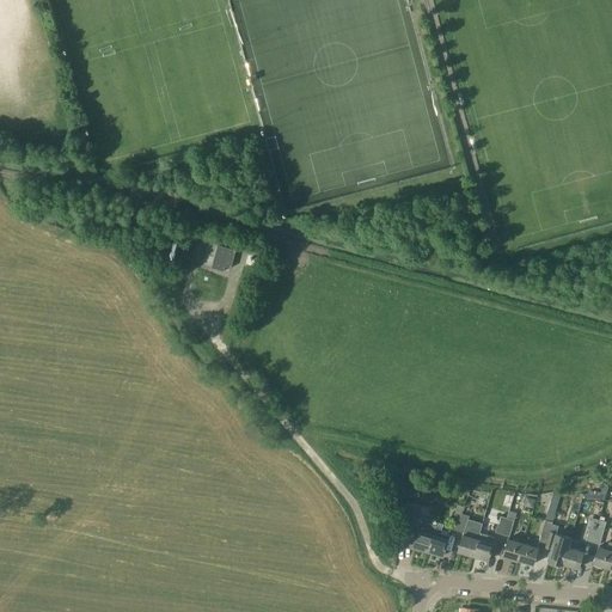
[(225,267),(231,268),(236,250),(218,244),(212,268),(224,271),(225,267)]
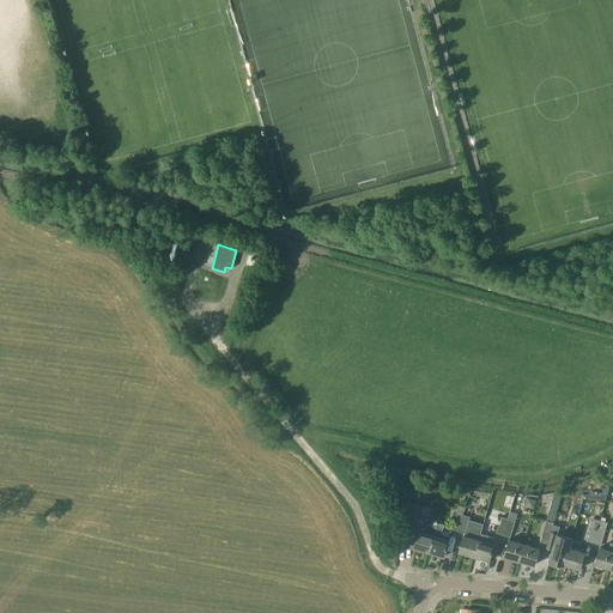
[(553,493),(540,538),(547,540),(553,523),(552,522),(560,495),(553,493)]
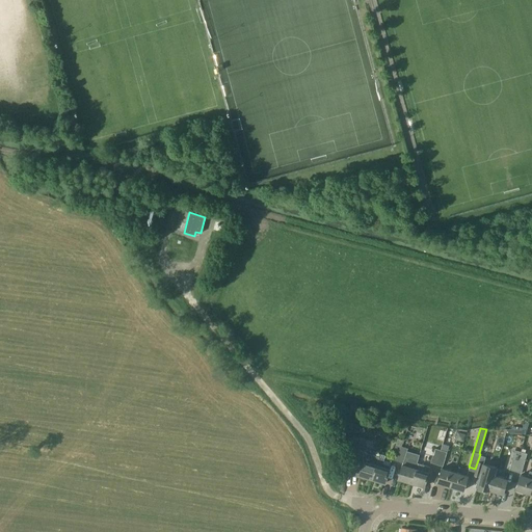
[(391,459),(397,461),(401,447),(403,441),(397,439),(396,445),(395,445),(391,459)]
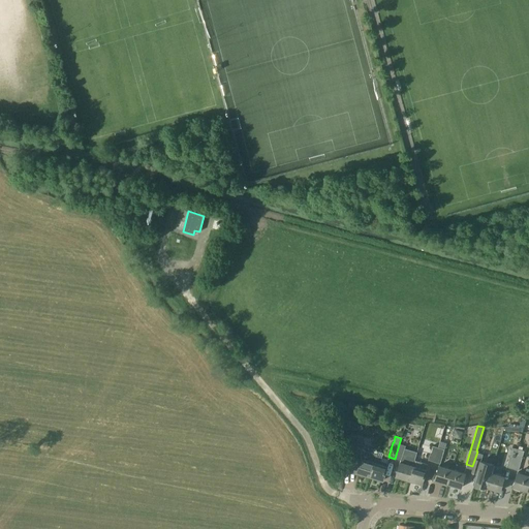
[(345,446),(344,461),(350,462),(359,462),(356,472),(370,476),(376,454),(362,449),(362,447),(363,439),(353,438),(352,446),(345,446)]
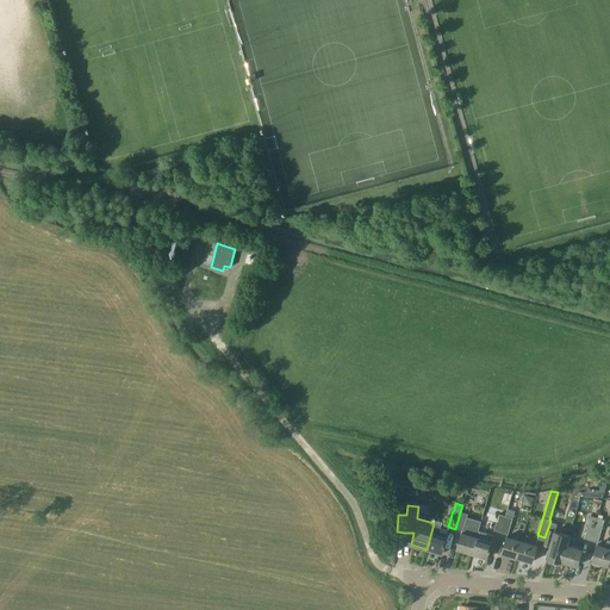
[(455,529),(461,530),(464,526),(467,514),(460,512),(455,529)]
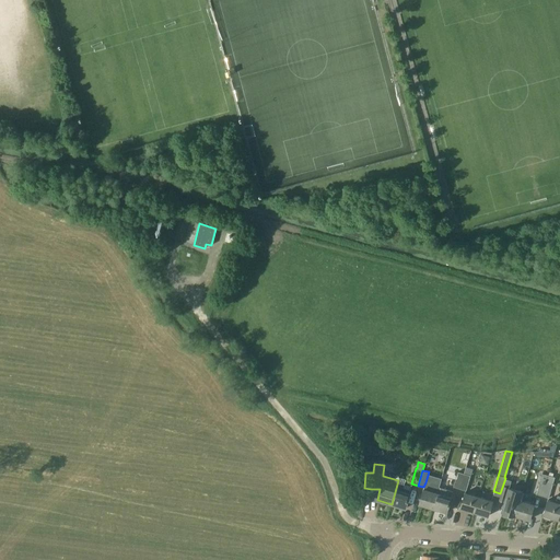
[(464,474),(457,471),(452,487),(459,489),(464,474)]
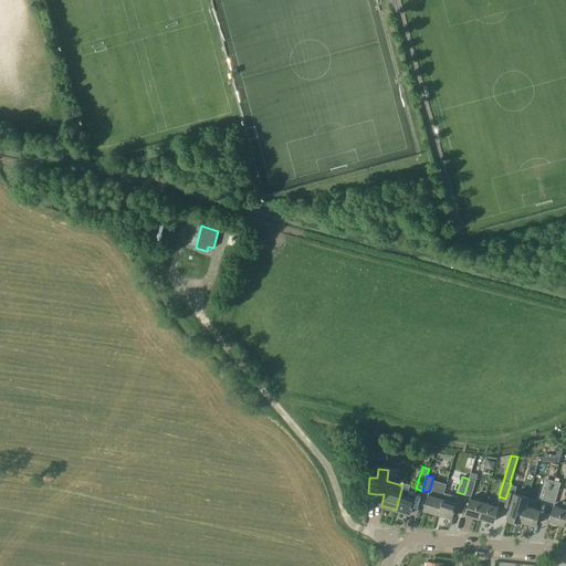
[(469,479),(464,494),(470,496),(474,480),(469,479)]
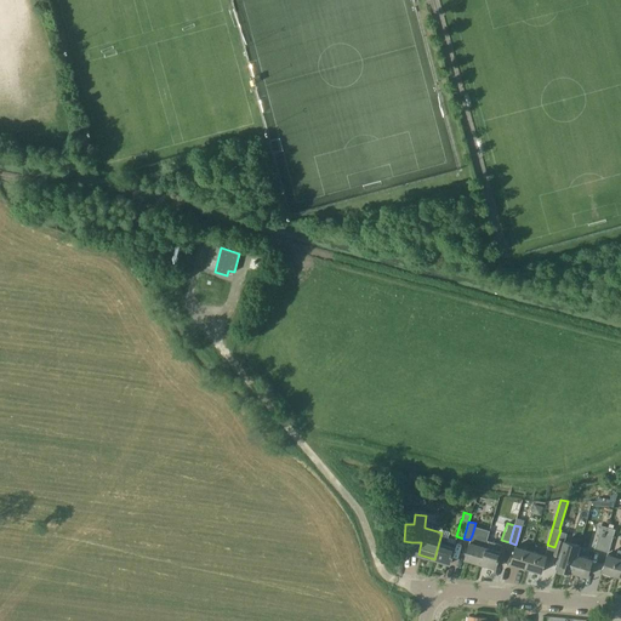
[(609,528),(600,525),(594,548),(602,550),(609,528)]
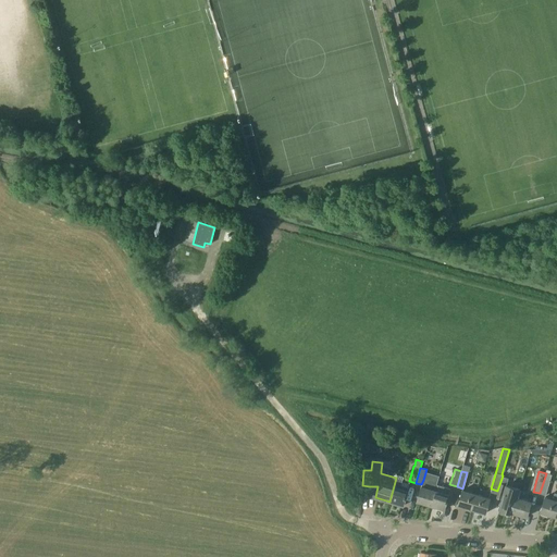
[(552,474),(546,473),(540,493),(545,495),(552,474)]
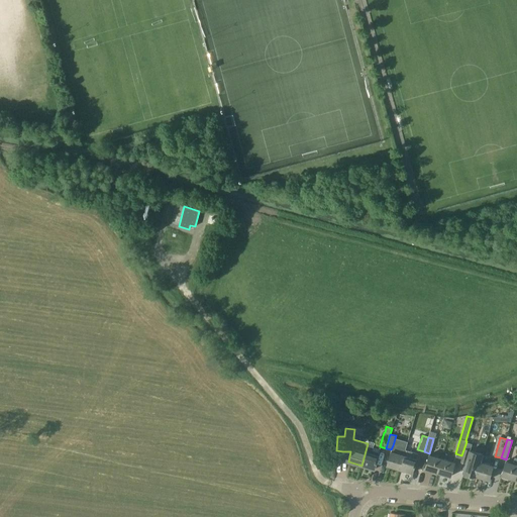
[(368,443),(362,466),(374,470),(379,455),(378,455),(380,449),(373,447),(375,442),(369,440),(368,443)]
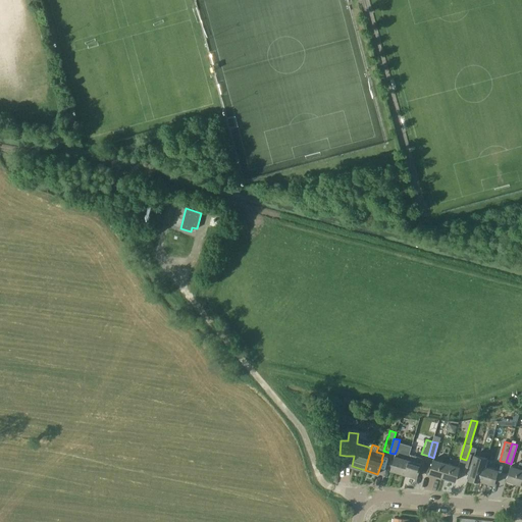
[(476,447),(471,446),(466,460),(465,466),(470,468),(474,455),(475,449),(476,447)]
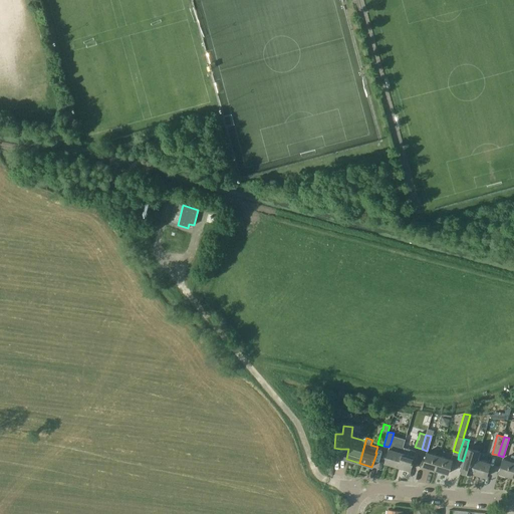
[(383,463),(397,467),(403,447),(391,443),(389,447),(383,463)]
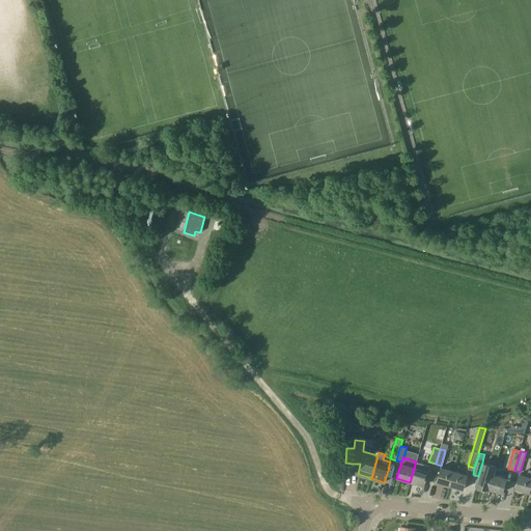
[(427,471),(428,466),(416,462),(410,482),(423,485),(427,471)]
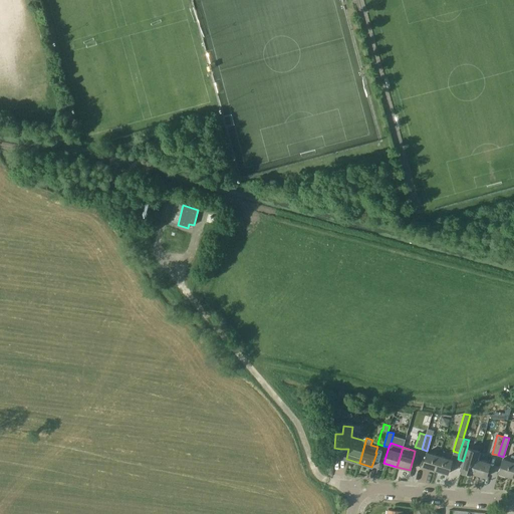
[(461,470),(460,472),(467,474),(467,472),(472,473),(477,459),(479,452),(467,448),(463,461),(460,470),(461,470)]
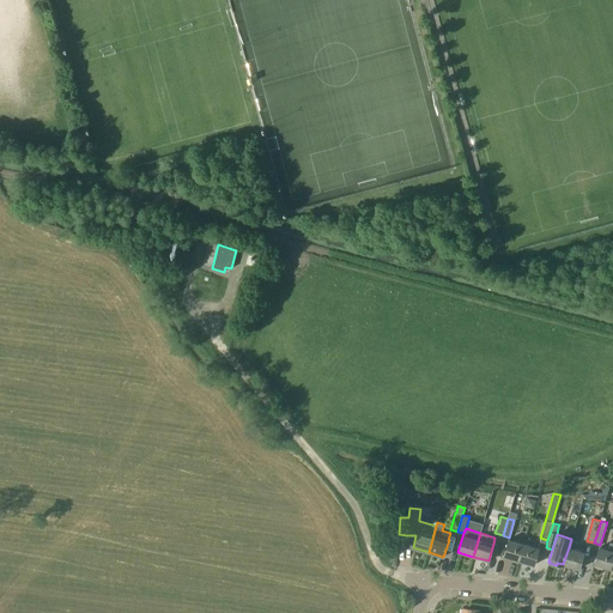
[(519,560),(523,544),(509,539),(503,556),(519,560)]
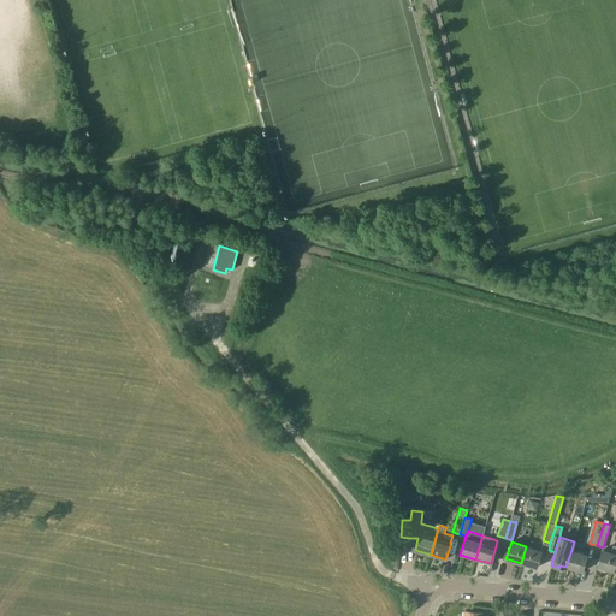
[(612,570),(615,557),(615,545),(612,545),(611,552),(602,550),(597,567),(612,570)]
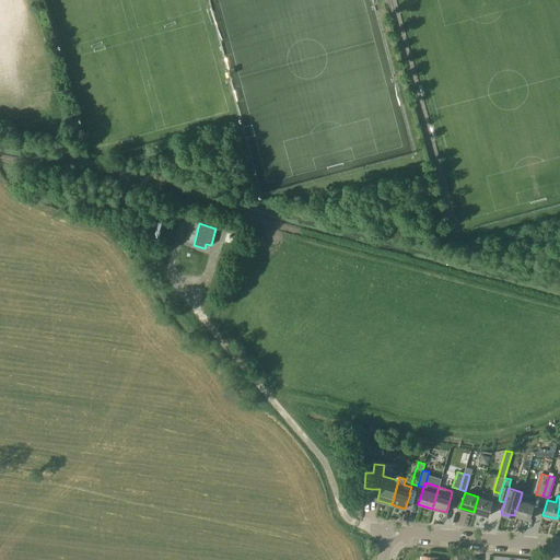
[(487,516),(492,501),(478,497),(474,512),(487,516)]
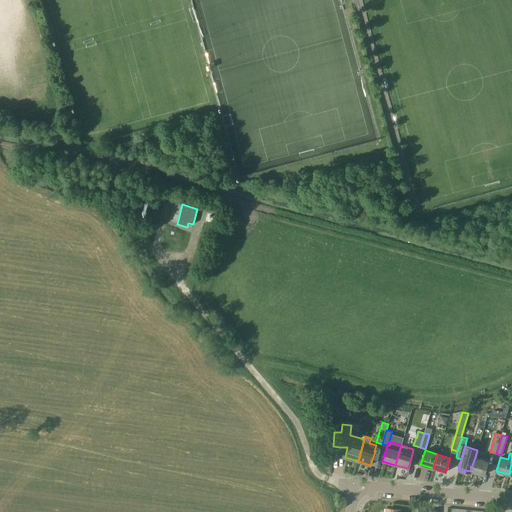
[(475,457),(470,471),(483,475),(488,461),(475,457)]
